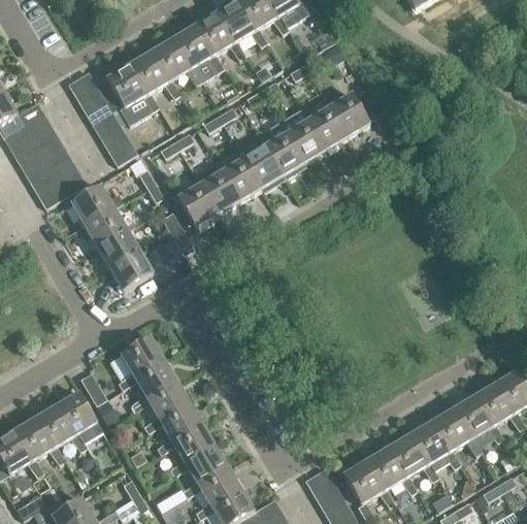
[(241,0),(236,3),(254,32),(251,34),(261,47),(266,44),(258,30),(272,22),(275,20),(263,0),(241,0)]
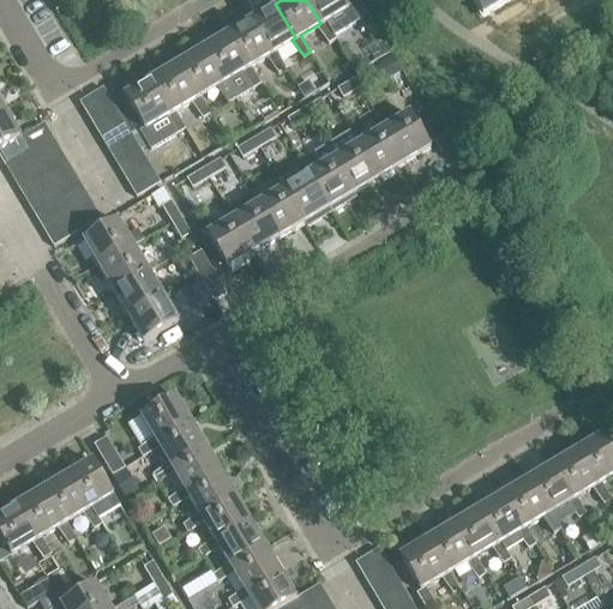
[(306,0),(320,23),(317,25),(328,41),(335,36),(332,32),(354,19),(350,13),(362,5),(360,0),(306,0)]
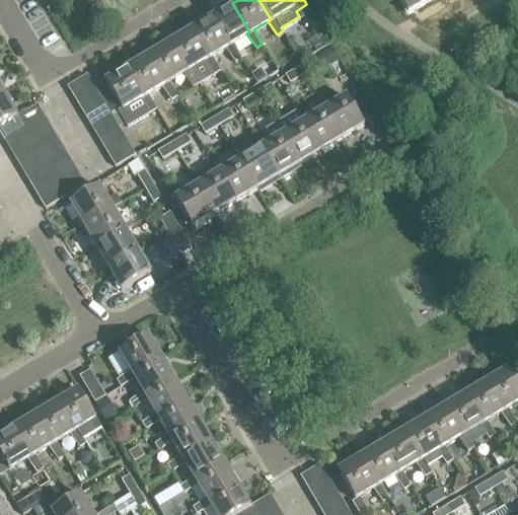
[(399,0),(407,11),(425,0),(399,0)]
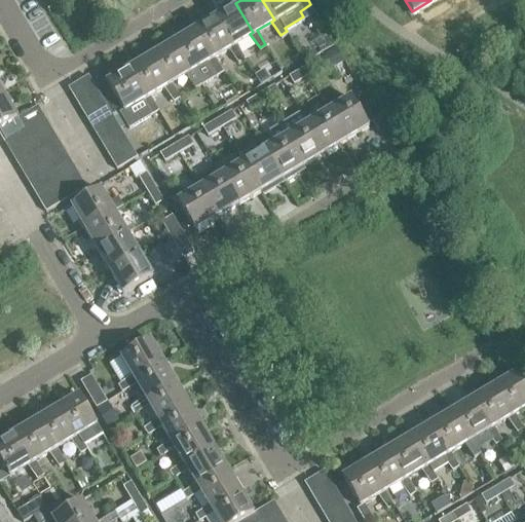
[(253,32),(235,3),(214,15),(231,45),(228,47),(237,61),(244,57),(235,43),(250,34),(253,32)]
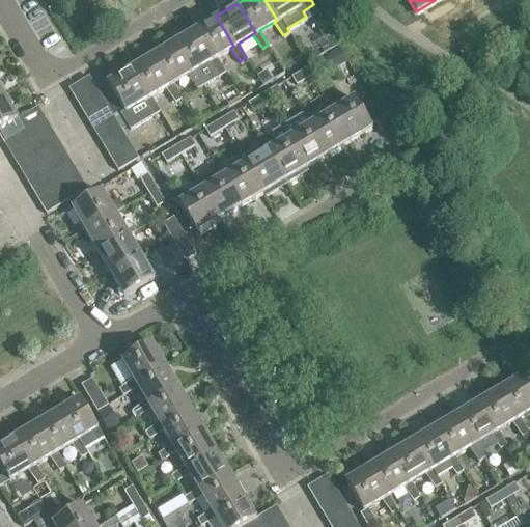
[(212,58),(208,60),(218,75),(224,71),(216,56),(230,48),(233,46),(216,16),(194,29),(212,58)]
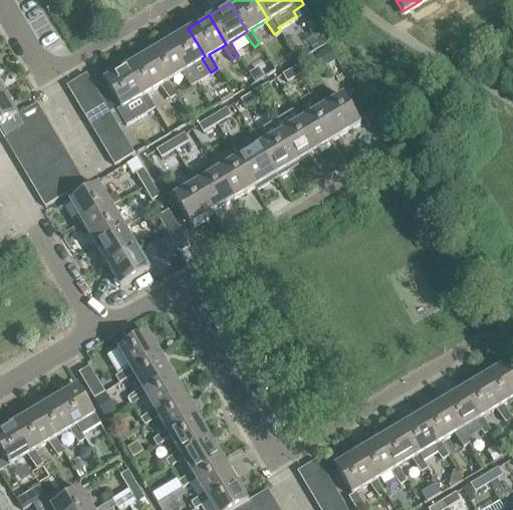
[(184,69),(181,71),(190,84),(196,80),(188,67),(202,58),(205,56),(188,28),(167,40),(184,69)]
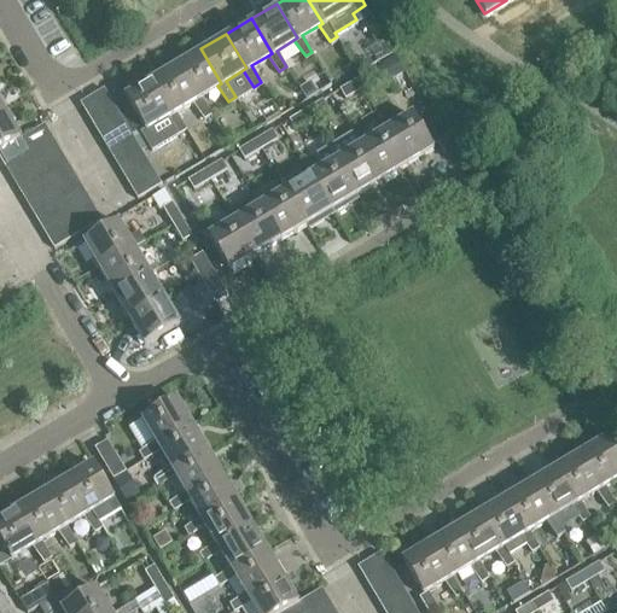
[(196,98),(192,100),(203,117),(210,112),(201,95),(217,86),(221,83),(201,48),(175,64),(196,98)]
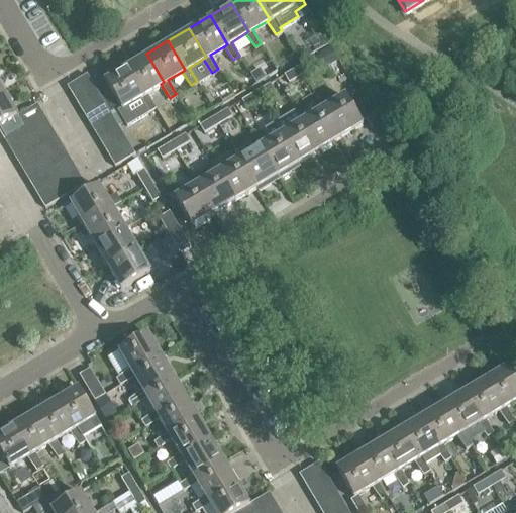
[(142,95),(139,97),(148,110),(155,106),(146,93),(161,84),(164,82),(146,54),(125,66),(142,95)]
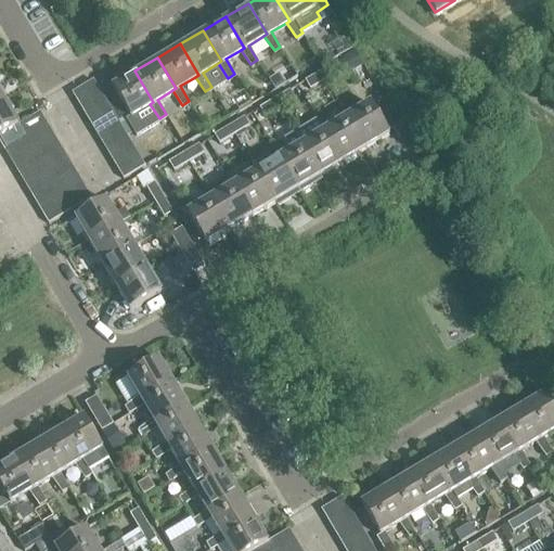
[(324,77),(339,68),(334,60),(319,68),(324,77)]
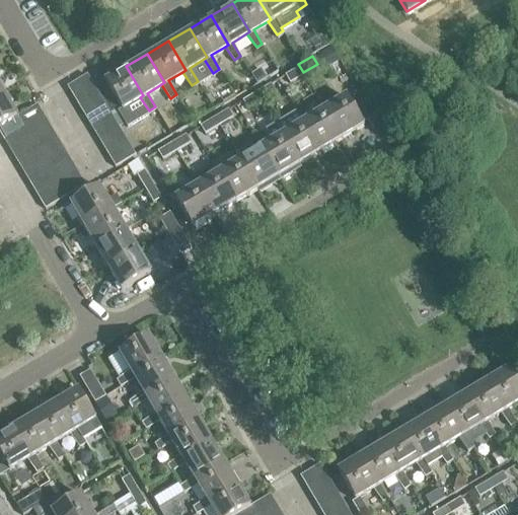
[(143,95),(126,66),(124,63),(111,70),(113,74),(104,79),(122,108),(119,109),(127,124),(149,111),(140,97),(143,95)]
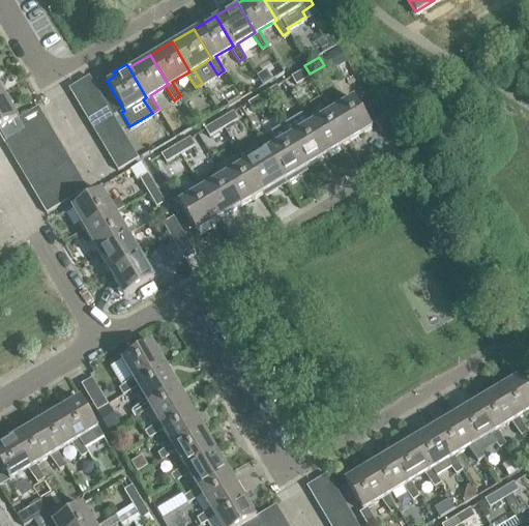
[(295,82),(310,74),(304,65),(291,74),(295,82)]
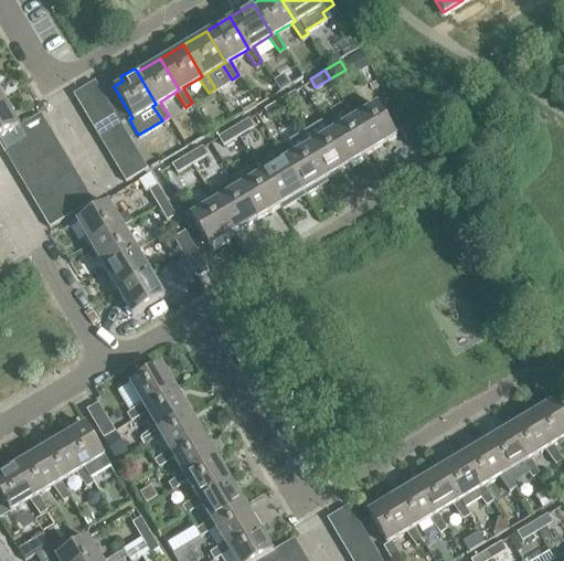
[(94,78),(72,92),(80,103),(100,91),(94,78)]
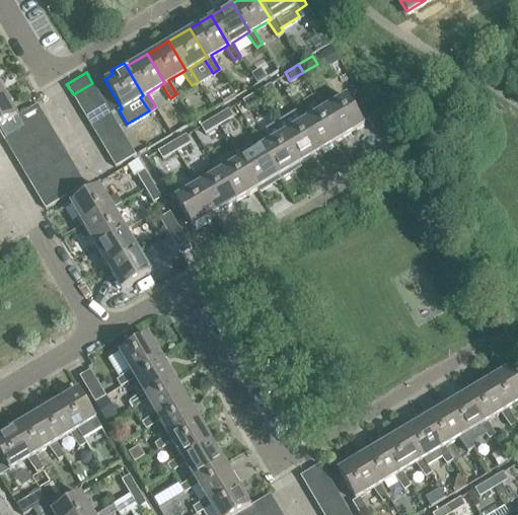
[(261,97),(275,88),(270,81),(255,89),(261,97)]
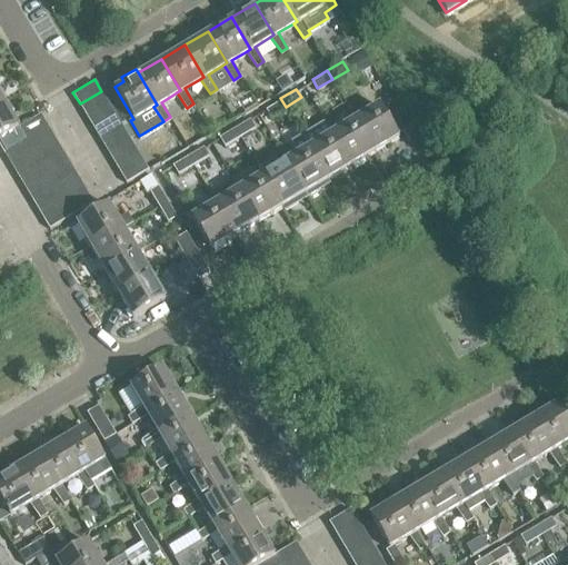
[(80,103),(87,115),(108,101),(101,91),(80,103)]
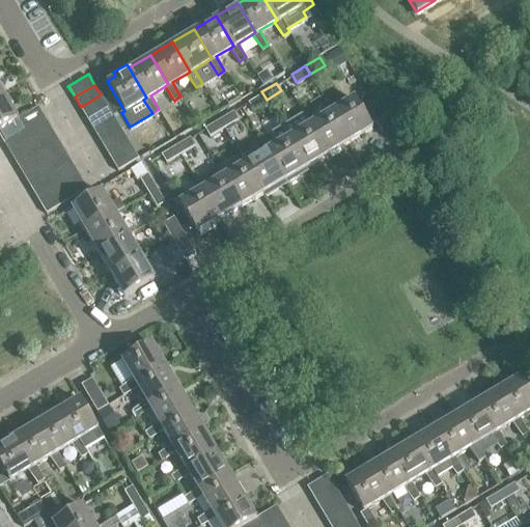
[(252,108),(267,100),(261,91),(248,100),(252,108)]
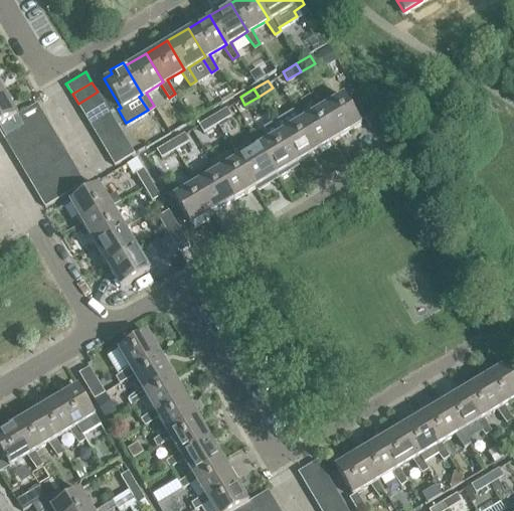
[(0,123),(16,114),(16,113),(3,92),(0,93),(0,123)]
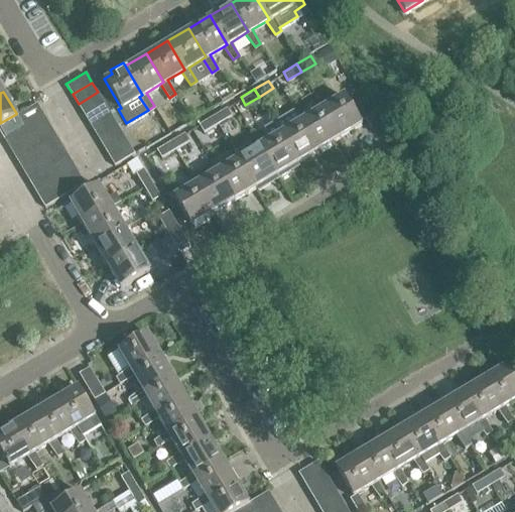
[(98,92),(79,104),(84,114),(104,102),(98,92)]
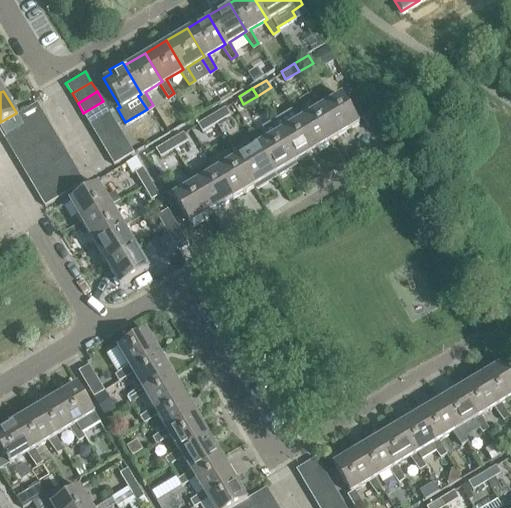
[(319,105),(336,134),(358,121),(341,92),(319,105)]
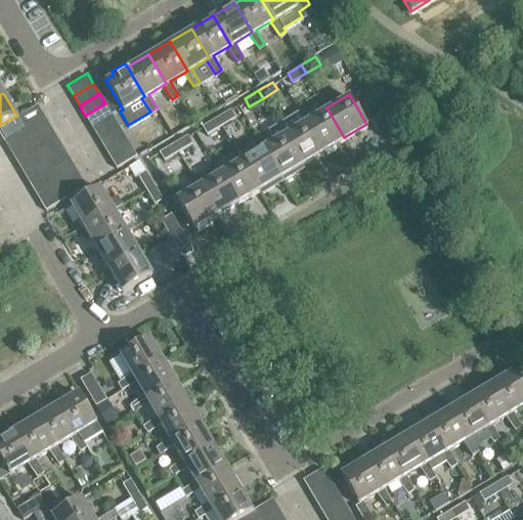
[(23,126),(43,114),(37,102),(16,115),(23,126)]
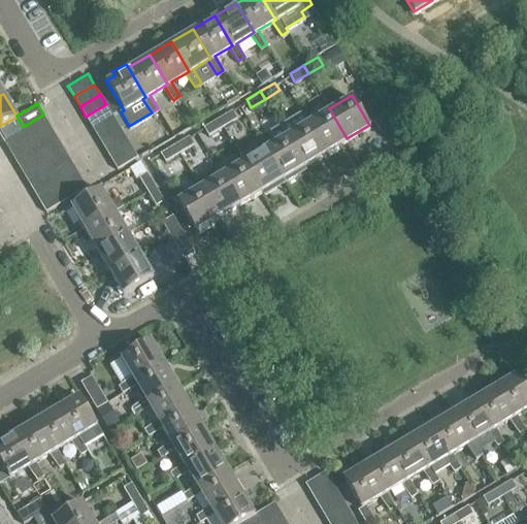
[(86,117),(92,126),(112,115),(106,104),(86,117)]
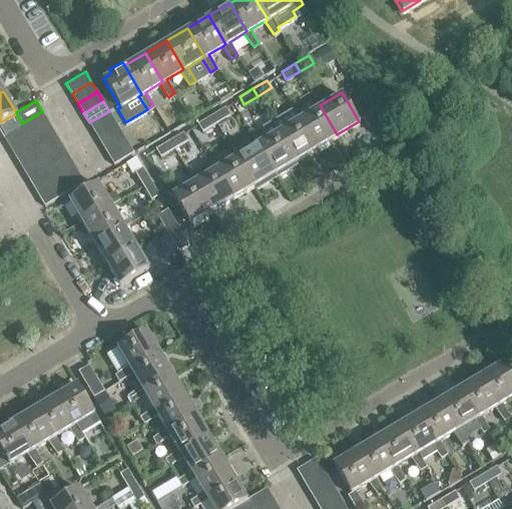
[(215,120),(229,112),(224,105),(210,113),(215,120)]
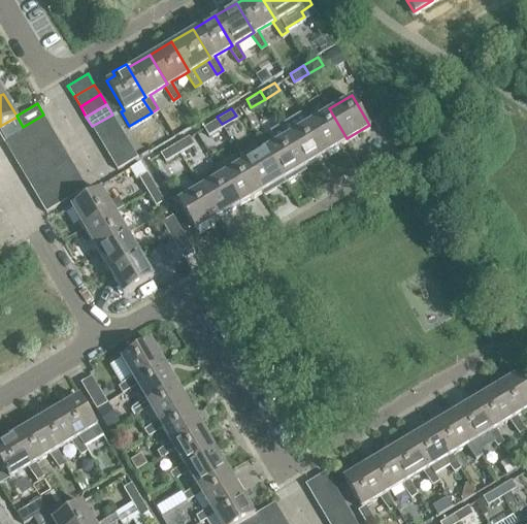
[(307,122),(325,151),(347,138),(329,108),(307,122)]
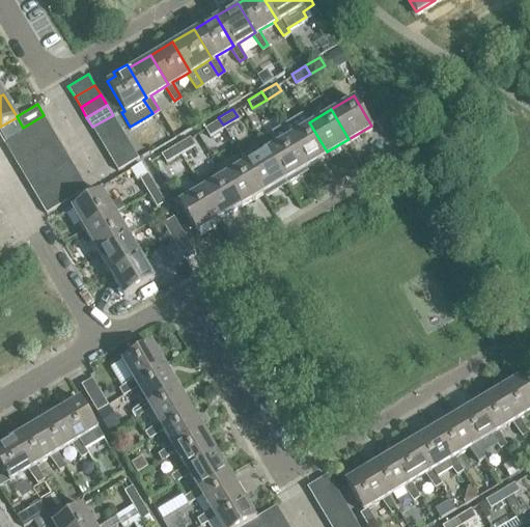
[(23,128),(29,138),(50,126),(44,115),(23,128)]
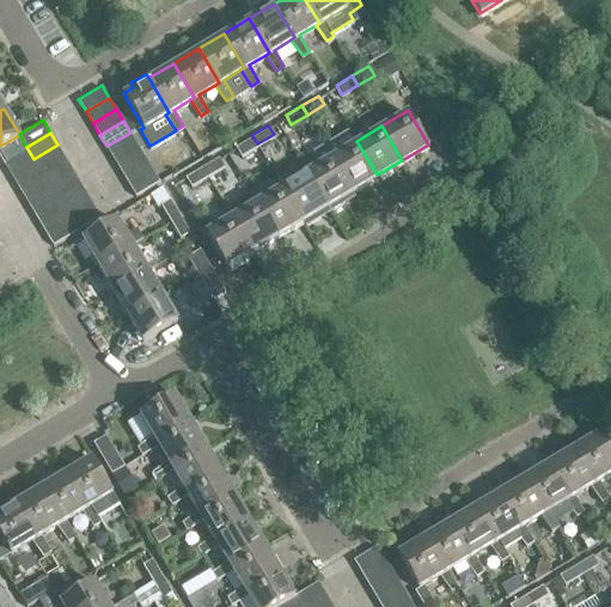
[(130,133),(107,146),(114,158),(138,143),(130,133)]
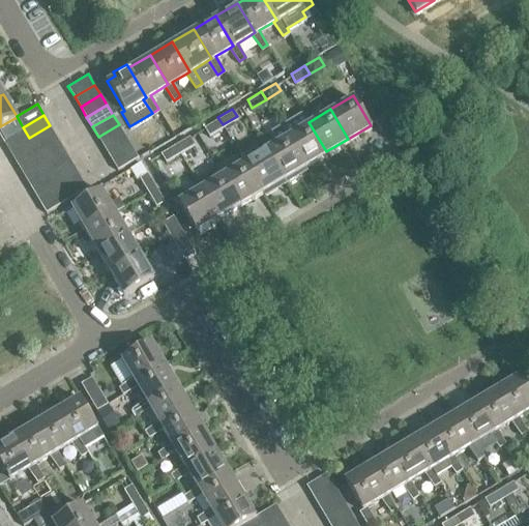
[(0,135),(3,140),(23,127),(17,116),(17,117),(0,126),(0,135)]
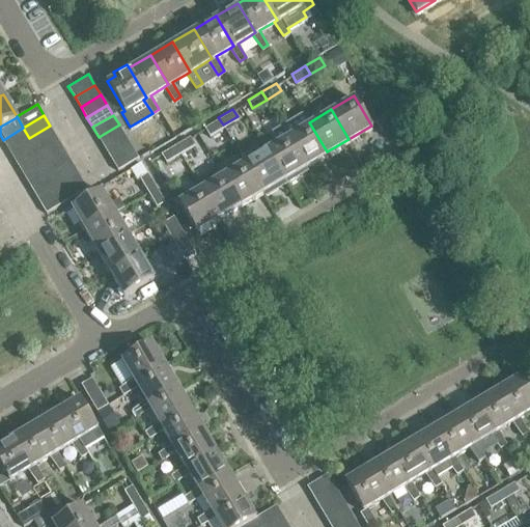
[(208,134),(223,125),(218,117),(203,126),(208,134)]
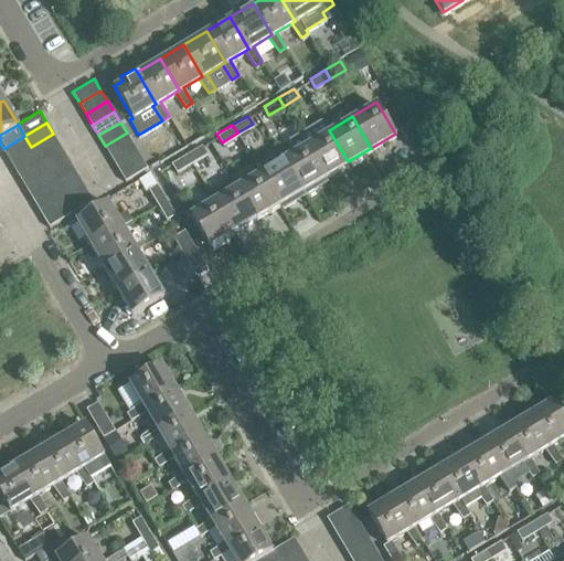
[(306,144),(325,176),(348,161),(329,130),(306,144)]
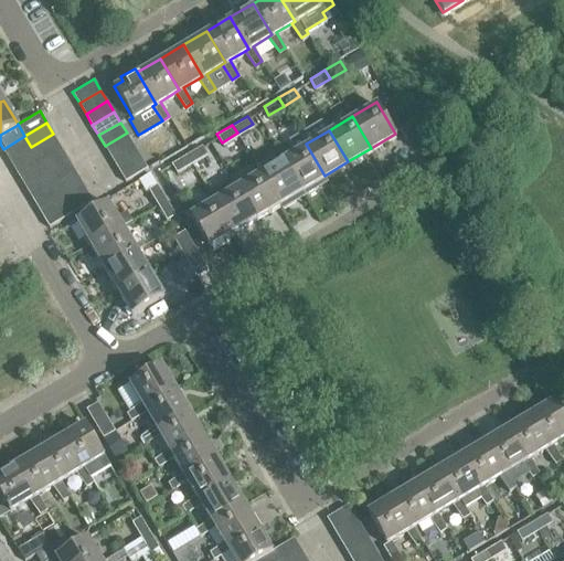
[(288,138),(295,150),(283,158),(301,189),(304,192),(316,186),(314,181),(325,176),(306,144),(299,131),(288,138)]
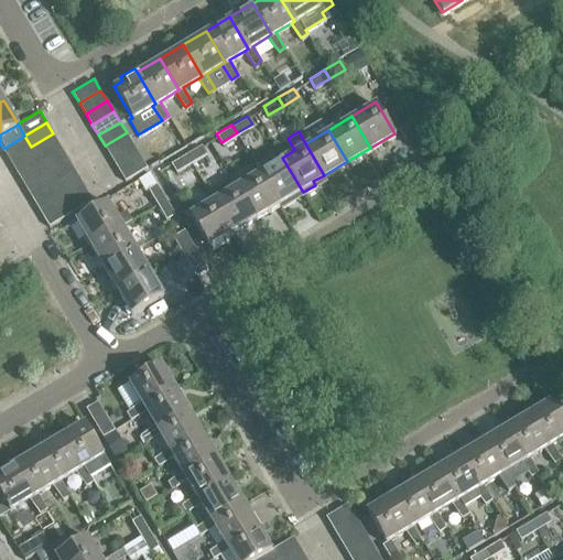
[(105,146),(111,157),(132,143),(127,132),(105,146)]
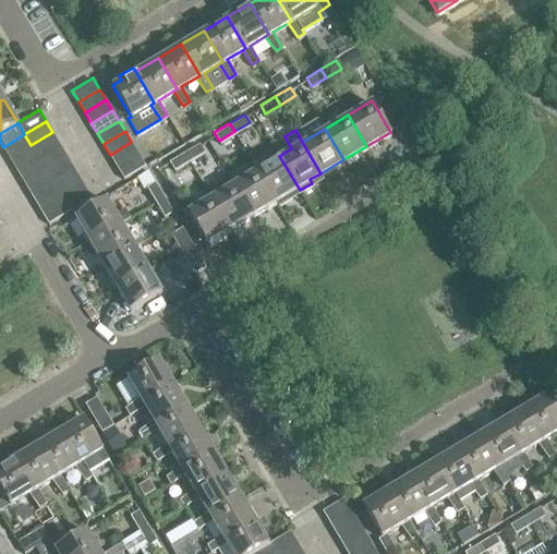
[(31,145),(37,156),(59,143),(52,132),(31,145)]
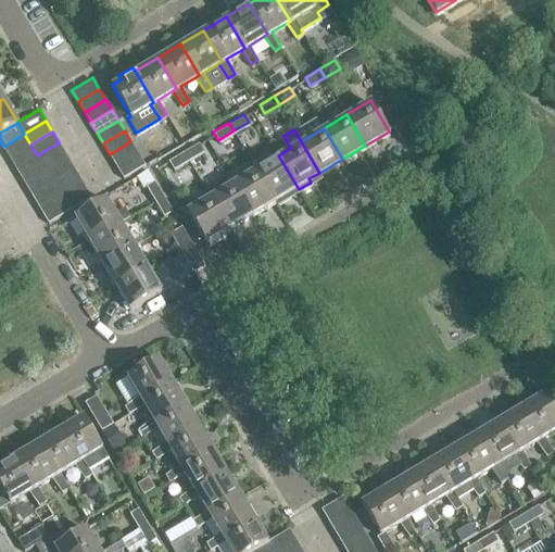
[(9,158),(30,145),(24,134),(3,147),(9,158)]
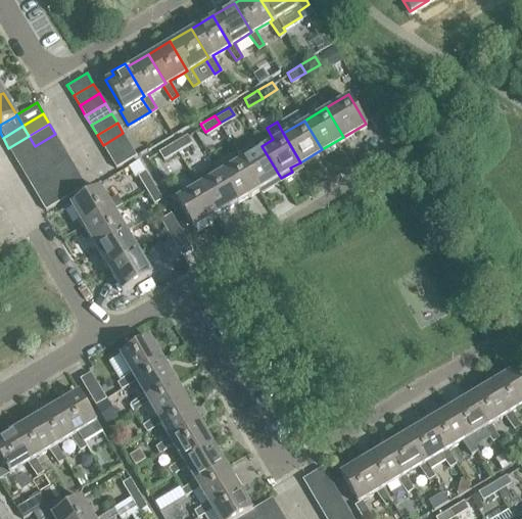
[(162,156),(191,140),(186,132),(157,149),(162,156)]
